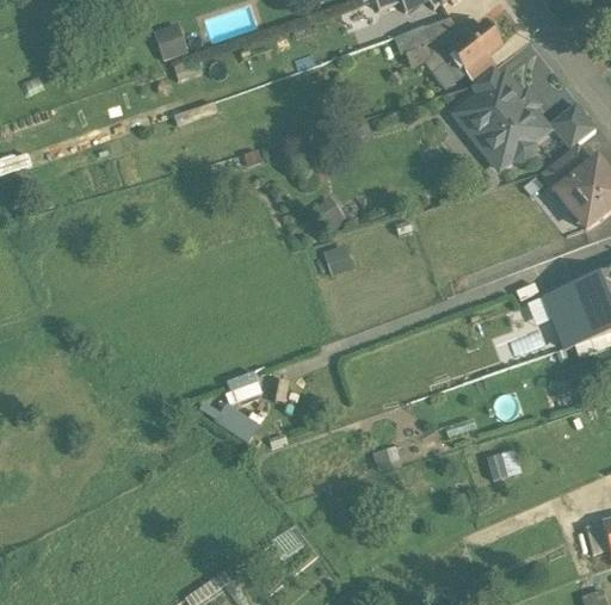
[(360,0),(369,26),(381,23),(374,0),(360,0)]
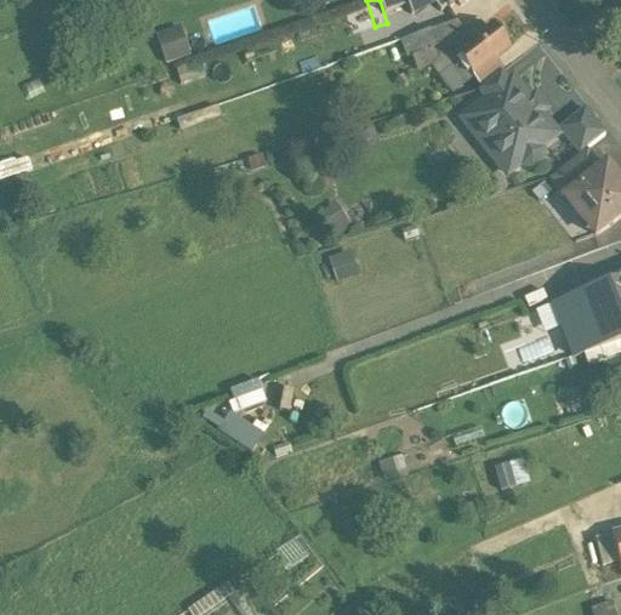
[(451,91),(473,70),(453,43),(463,34),(454,20),(406,36),(416,68),(429,63),(451,91)]
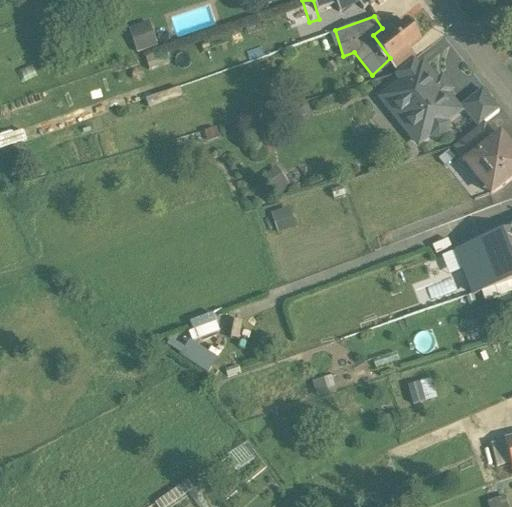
[(149,17),(128,23),(137,48),(157,41),(149,17)]
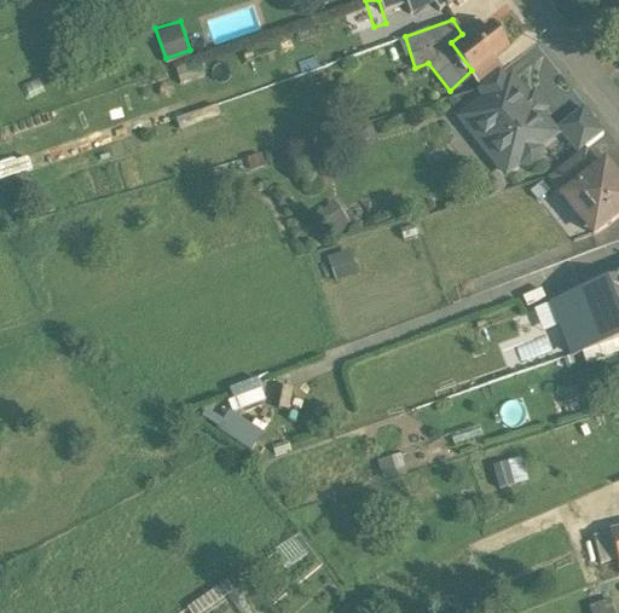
[(479,32),(474,24),(462,34),(451,42),(472,70),(490,57),(507,44),(491,23),(479,32)]
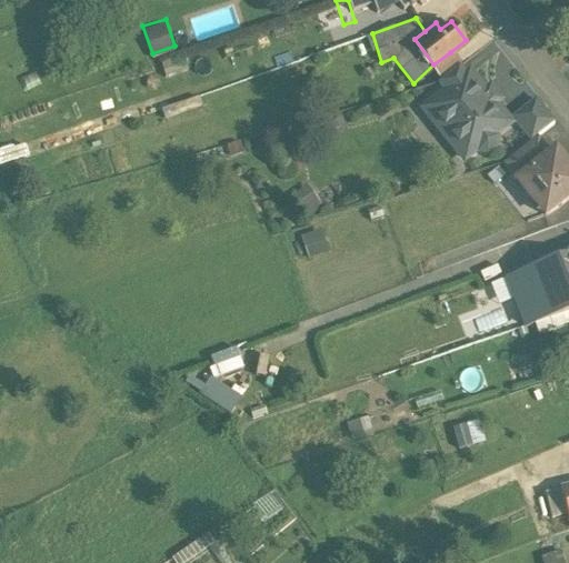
[(431,68),(440,78),(459,63),(450,52),(433,64),(431,68)]
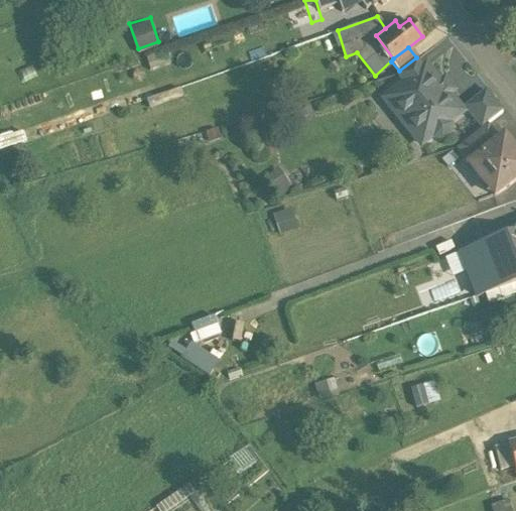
[(399,71),(397,73),(404,82),(423,67),(416,57),(399,71)]
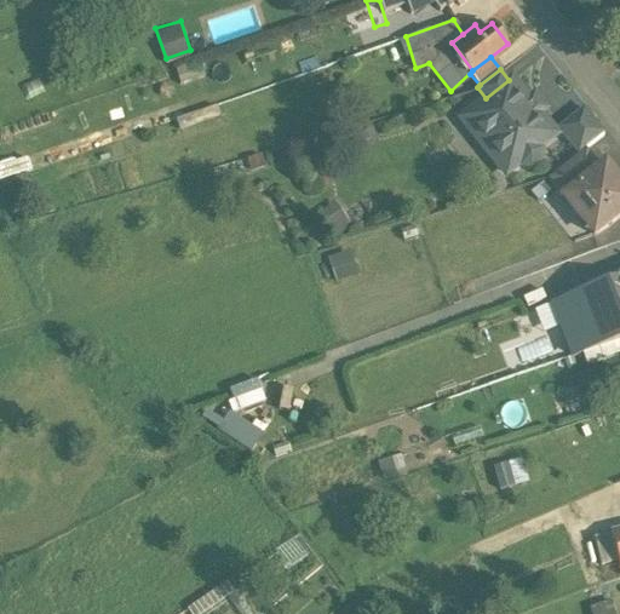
[(554,131),(511,79),(509,80),(486,98),(464,116),(507,171),(521,161),(521,159),(529,160),(538,154),(539,144),(538,143),(554,131)]
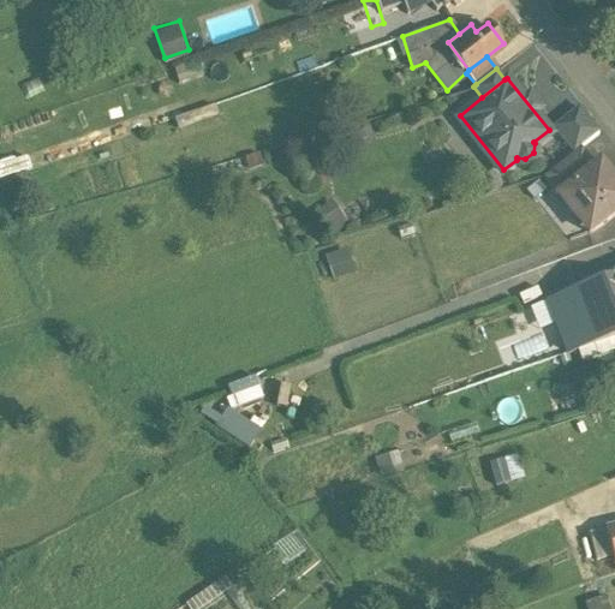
[(554,124),(574,149),(598,130),(579,105),(554,124)]
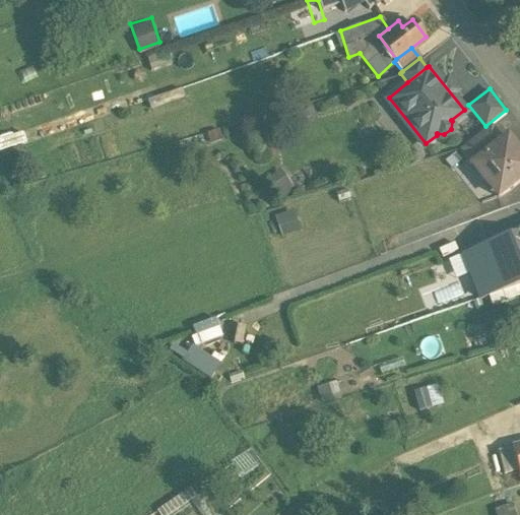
[(492,121),(460,146),(472,163),(504,137),(492,121)]
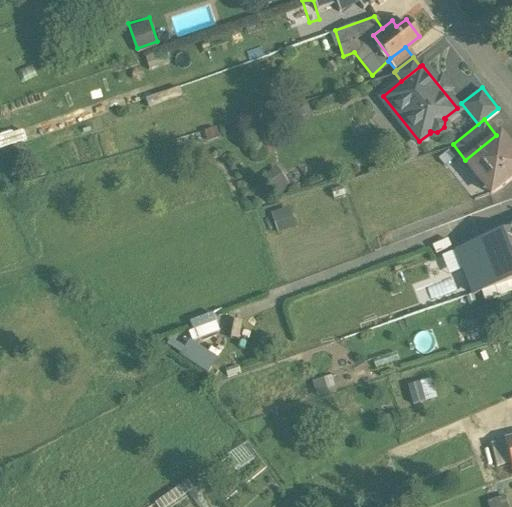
[(496,135),(465,160),(490,191),(511,173),(511,147),(500,132),(496,135)]
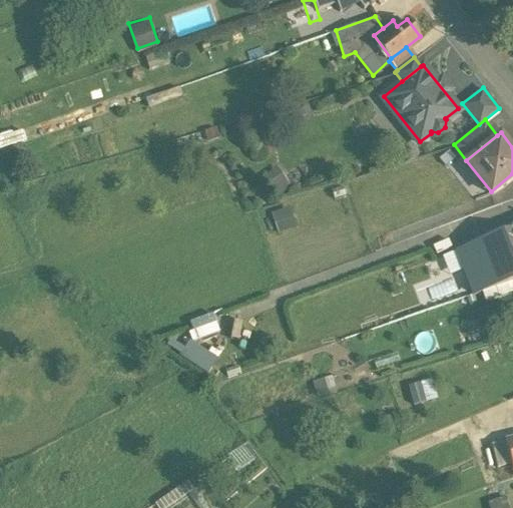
[(512,224),(489,234),(465,243),(483,290),(507,281),(512,278),(512,224)]
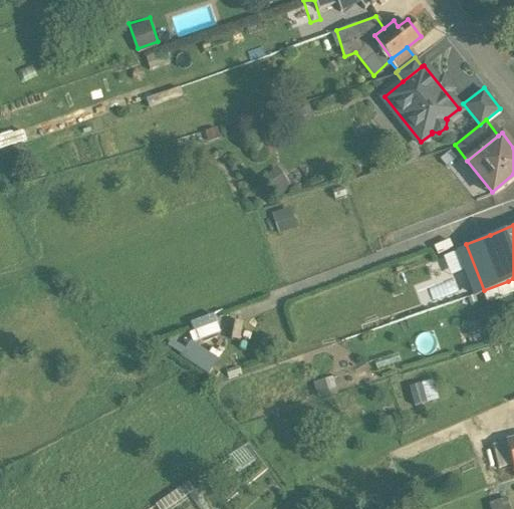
[(213,312),(190,318),(195,335),(218,329),(213,312)]
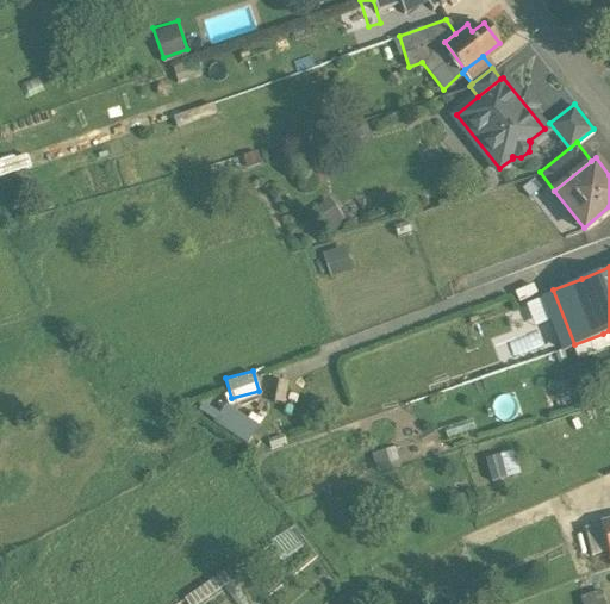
[(225,400),(213,417),(246,440),(257,422),(225,400)]
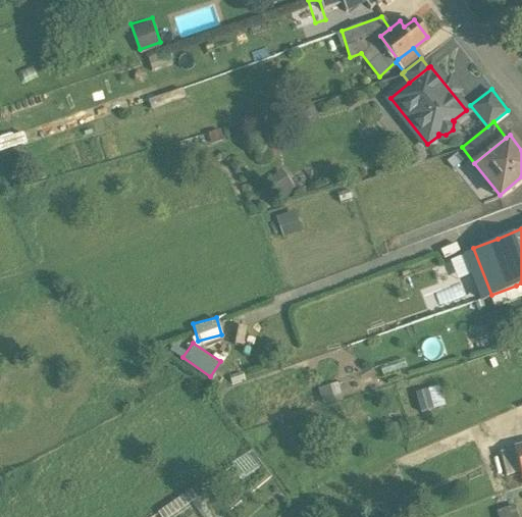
[(518,516),(515,503),(497,508),(499,516),(518,516)]
